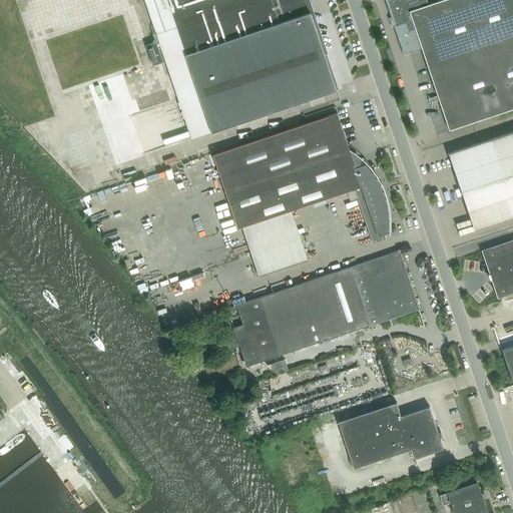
[(70,0),(69,31),(74,31),(127,8),(122,0),(70,0)]
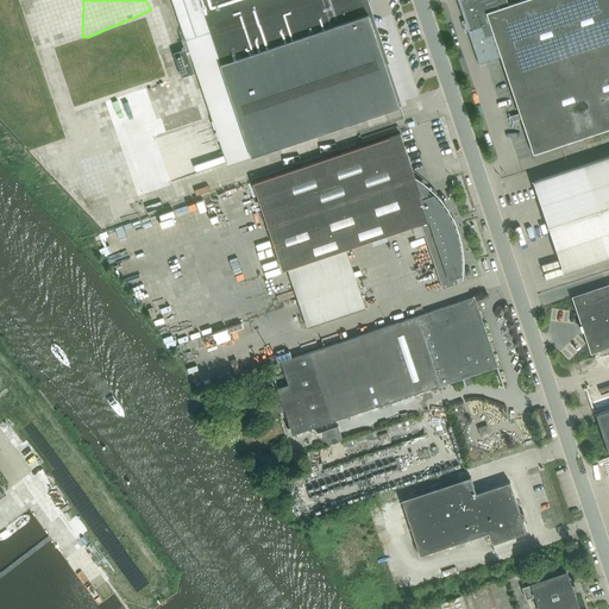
[(173,0),(227,164),(250,156),(252,156),(308,137),(313,136),(315,135),(357,120),(388,110),(399,106),(385,64),(384,64),(385,63),(365,5),(368,4),(366,0),(173,0)]
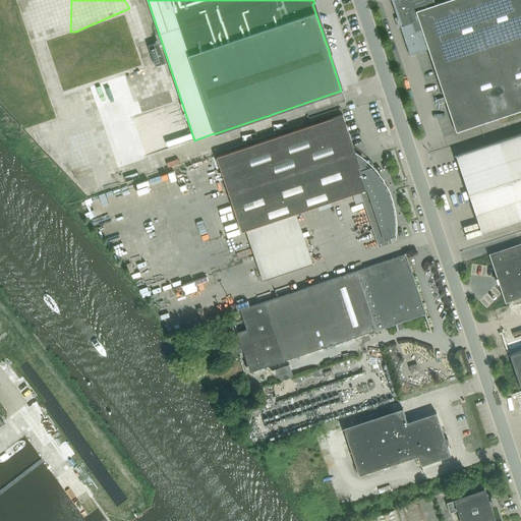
[(456,132),(499,118),(520,110),(520,0),(449,0),(435,5),(432,0),(391,0),(410,55),(428,49),(446,100),(456,132)]
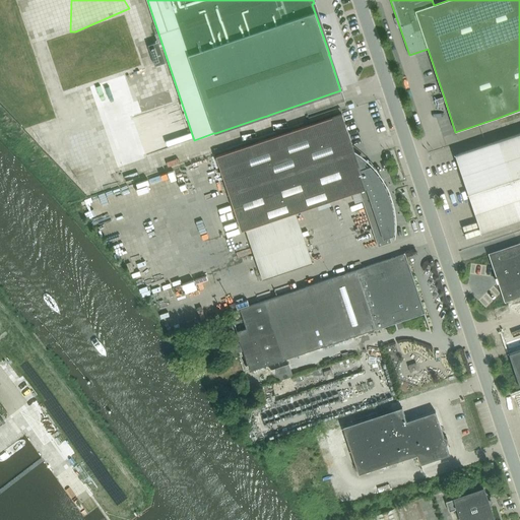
[(158,42),(148,45),(155,66),(166,62),(158,42)]
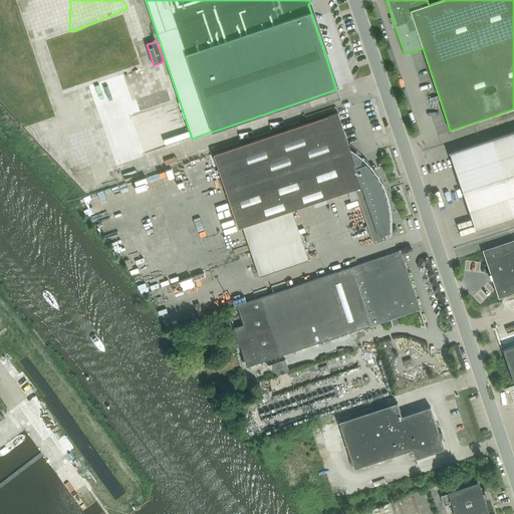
[(242,227),(259,276),(309,260),(292,210),(355,189),(373,244),(381,241),(387,239),(384,234),(389,232),(390,230),(390,227),(390,224),(390,221),(390,218),(390,215),(390,212),(389,210),(389,207),(388,204),(387,201),(387,198),(386,196),(384,193),(383,190),(382,188),(380,185),(378,180),(376,178),(375,175),(373,173),(371,171),(369,168),(367,166),(365,164),(355,168),(337,113),(338,113),(338,112),(214,155),(238,228),(242,227)]
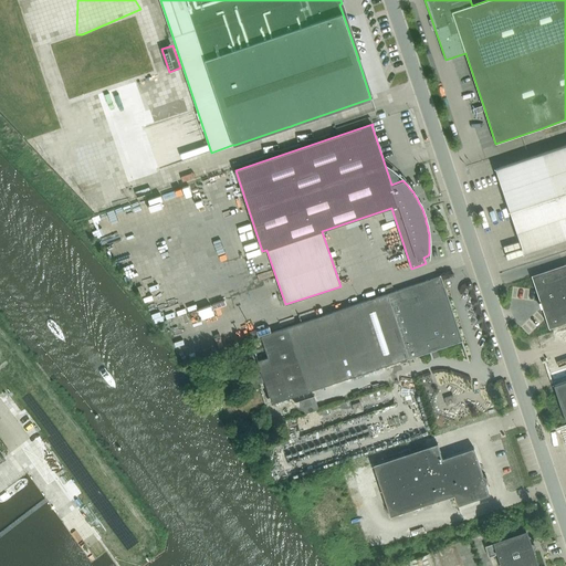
[(565,145),(496,169),(524,252),(565,238),(565,145)]
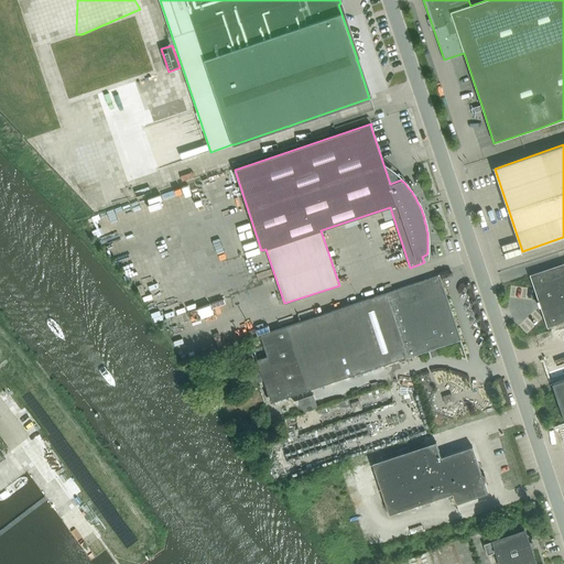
[(548,327),(563,321),(563,263),(530,275),(548,327)]
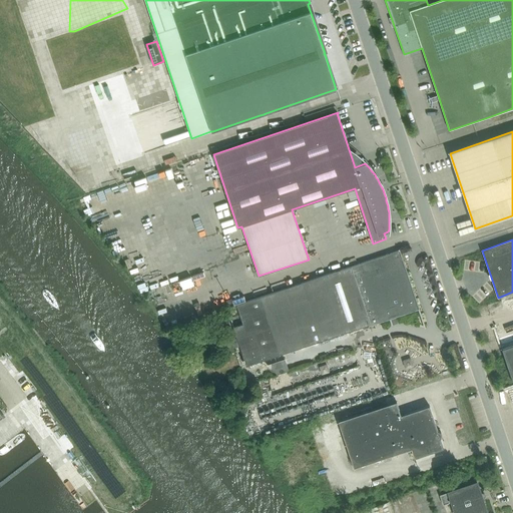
[(242,324),(233,327),(236,337),(239,345),(239,347),(241,346),(243,355),(242,356),(243,360),(242,360),(243,362),(244,362),(246,366),(247,366),(251,368),(257,363),(281,355),(312,344),(349,332),(366,326),(370,325),(385,320),(405,313),(418,309),(414,295),(412,290),(405,270),(404,265),(403,262),(400,252),(399,250),(398,250),(386,255),(236,305),(236,307),(240,305),(245,323),(242,324)]
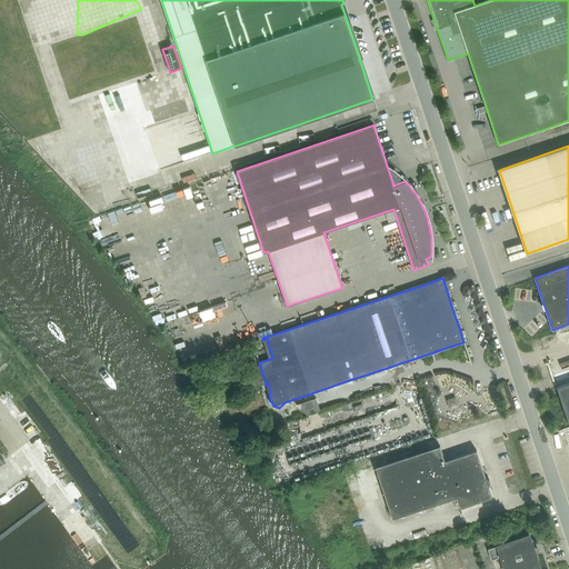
[(568,382),(557,387),(568,425),(568,382)]
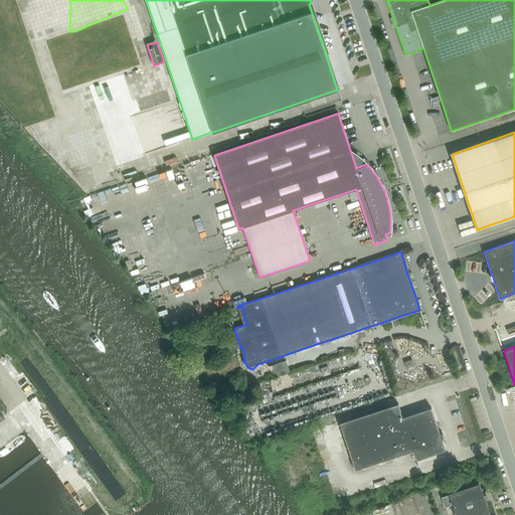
[(397,403),(390,405),(339,422),(355,470),(412,451),(415,460),(445,450),(442,441),(444,438),(441,431),(436,433),(435,428),(440,426),(439,423),(436,422),(431,407),(402,416),(397,403)]
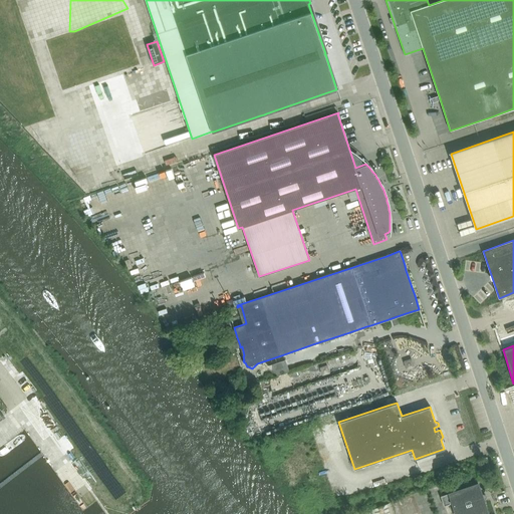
[(479,513),(487,511),(485,506),(478,483),(440,496),(444,506),(453,503),(456,513),(479,513)]
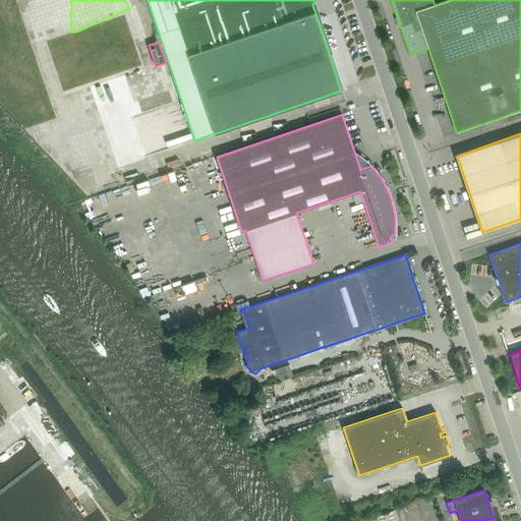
[(339,494),(341,506),(353,504),(351,493),(339,494)]
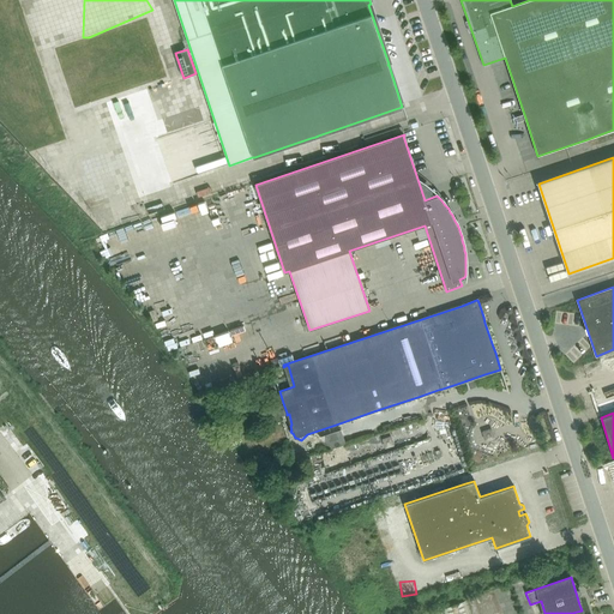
[(470,613),(467,600),(441,608),(443,613),(470,613)]
